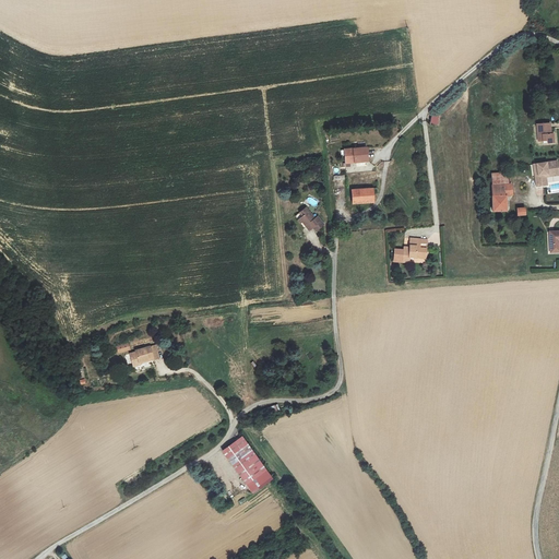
[(438,126),(440,116),(431,114),(429,123),(438,126)]
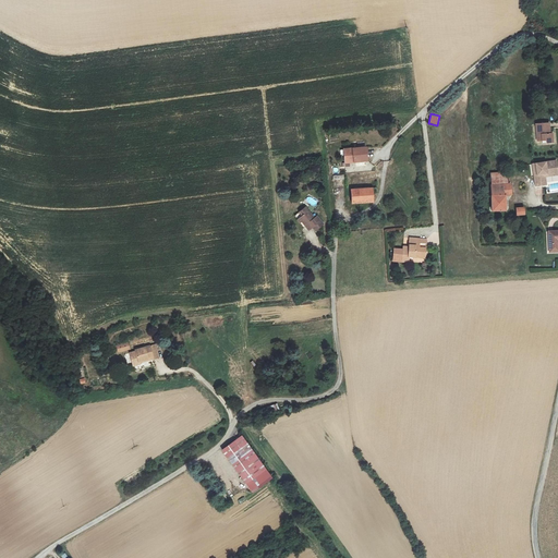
[(542,143),(555,142),(554,132),(549,132),(548,122),(537,123),(538,140),(542,140),(542,143)]
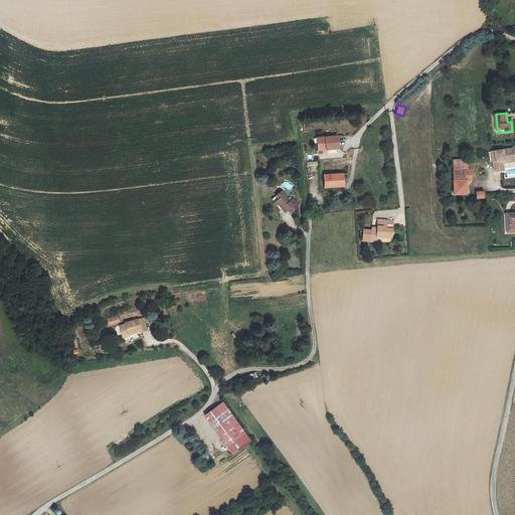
[(318,137),(319,149),(340,148),(339,135),(318,137)]
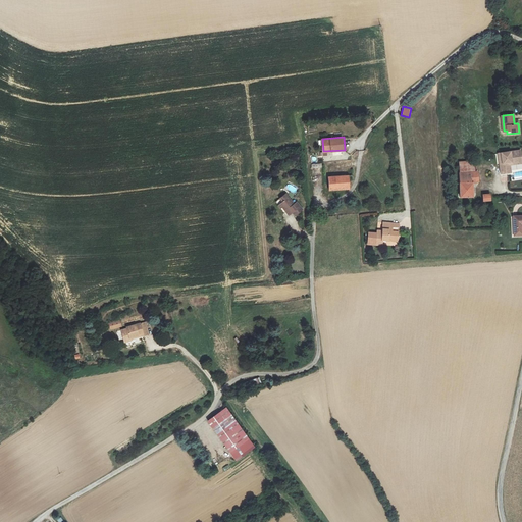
[(521,163),(521,159),(521,150),(499,153),(501,173),(512,172),(511,165),(521,163)]
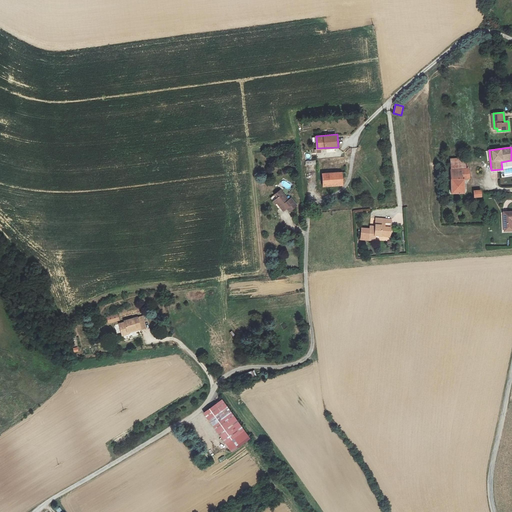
[(451,159),(451,169),(466,168),(465,158),(451,159)]
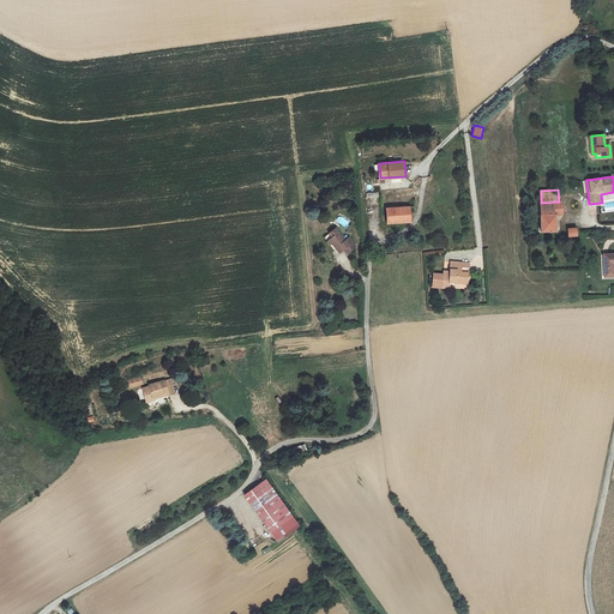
[(559,202),(541,203),(542,232),(558,232),(557,216),(564,215),(563,202),(559,202)]
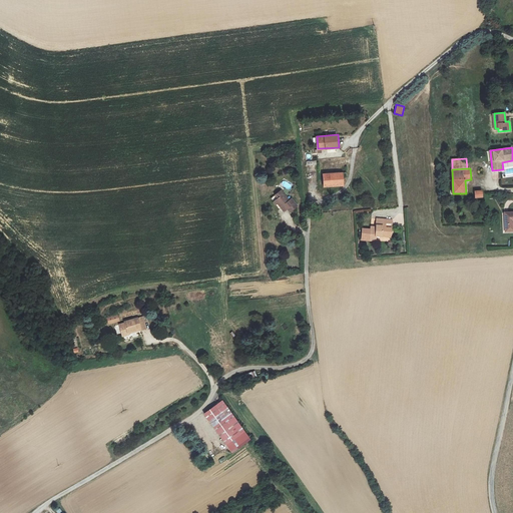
[(323,187),(343,186),(343,179),(347,178),(347,172),(322,174),(323,187)]
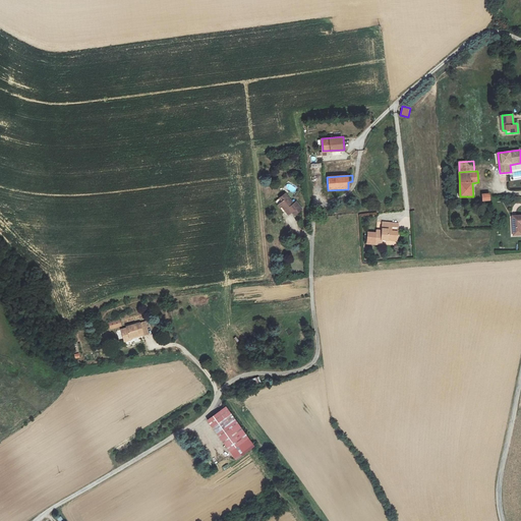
[(293,192),(296,189),(289,184),(286,187),(293,192)]
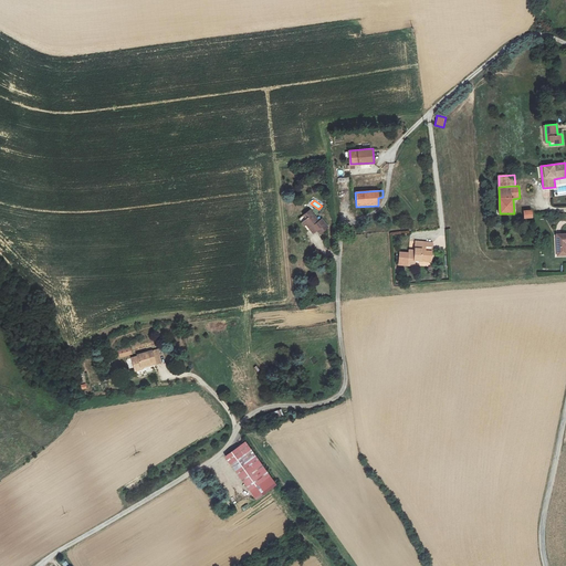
[(311,210),(300,219),(308,230),(310,229),(314,233),(317,230),(320,234),(328,227),(322,219),(320,221),(311,210)]
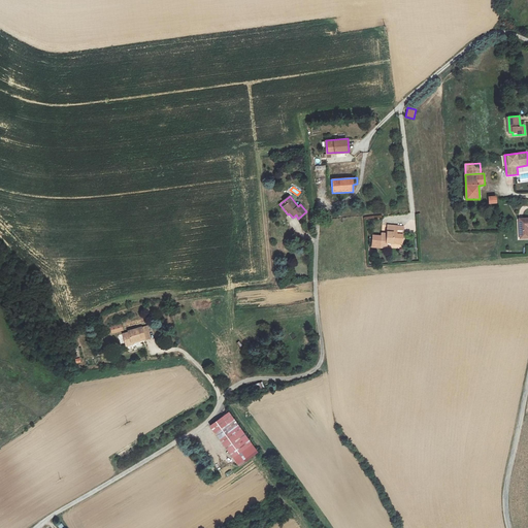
[(382,233),(382,236),(372,235),(371,248),(387,249),(387,242),(402,243),(403,226),(388,225),(388,233),(382,233)]
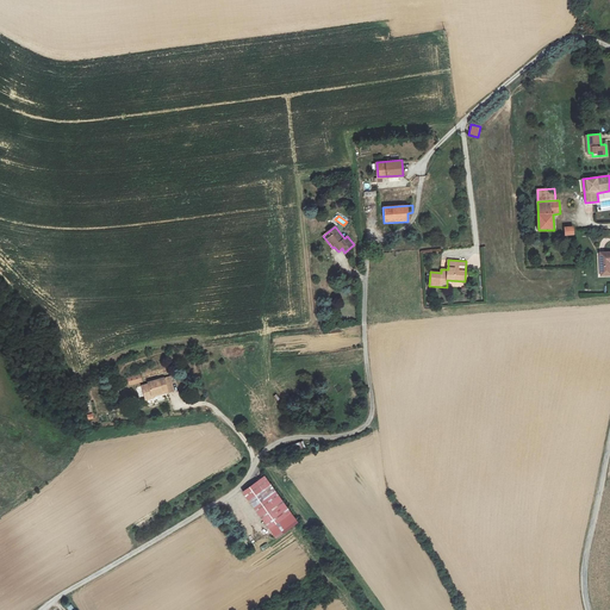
[(139,375),(128,379),(130,385),(142,381),(139,375)]
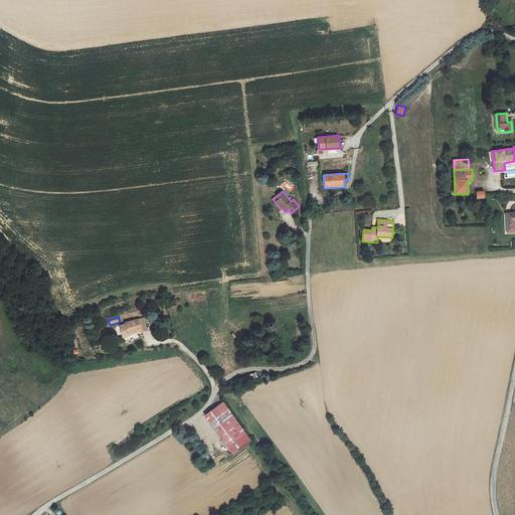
[(120,326),(124,337),(129,335),(128,333),(141,329),(142,331),(147,329),(143,317),(125,323),(125,325),(120,326)]
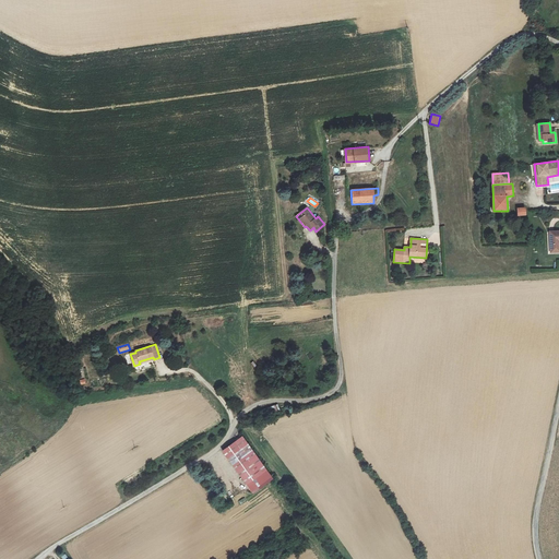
[(278,411),(276,404),(261,411),(263,417),(278,411)]
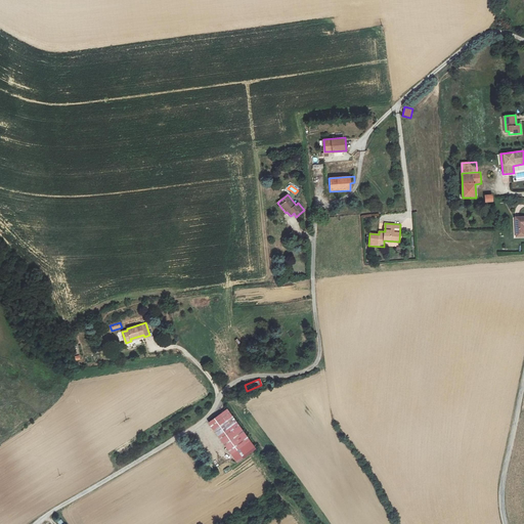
[(255,447),(227,409),(209,423),(236,460),(255,447)]
